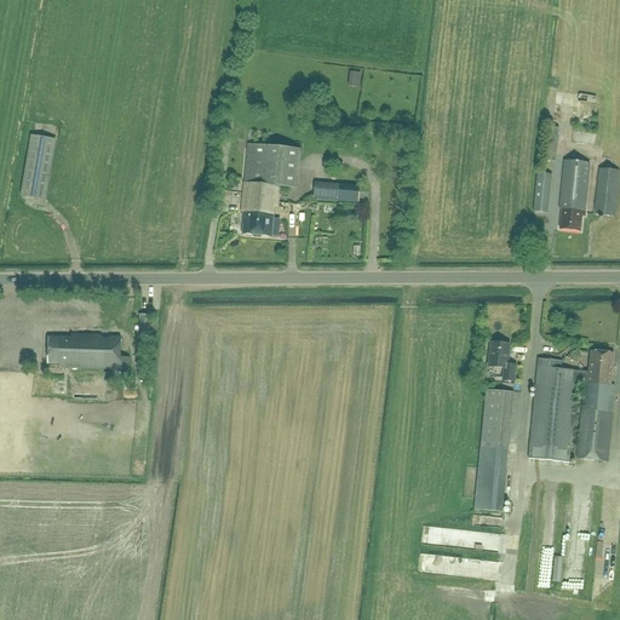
[(554,161),(558,130),(549,127),(544,160),(554,161)]
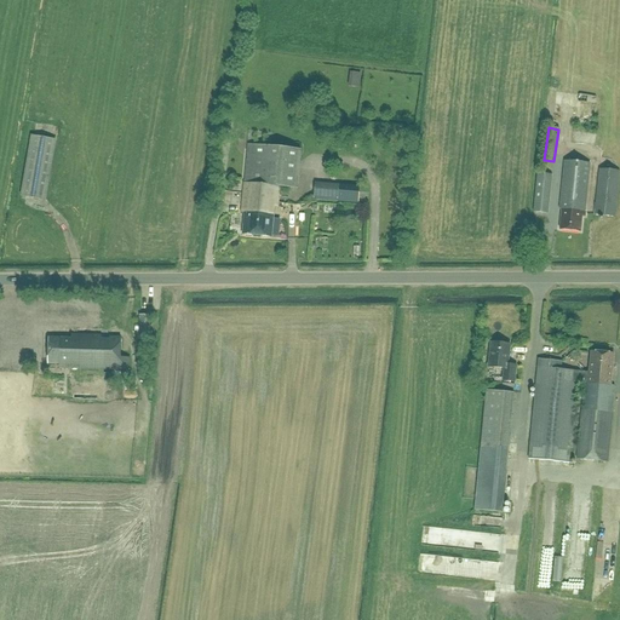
[(45,200),(55,141),(30,136),(21,196),(45,200)]
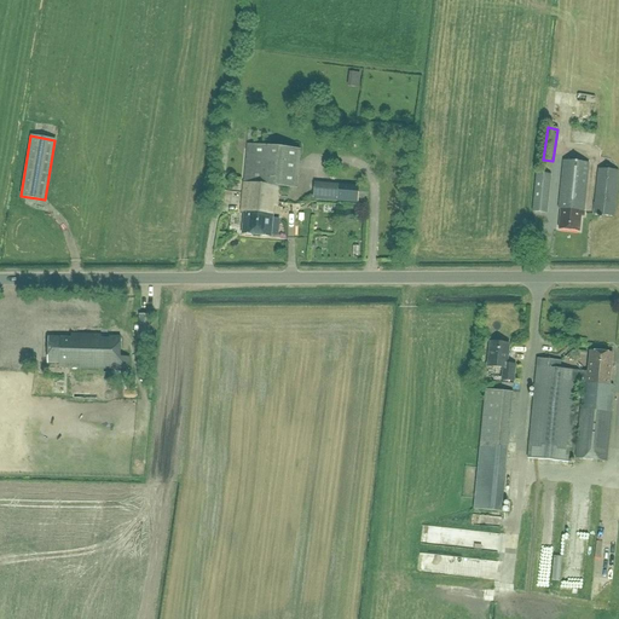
[(290,162),(291,149),(247,145),(243,183),(241,212),(244,213),(242,232),(270,236),(273,207),(276,207),(278,187),(284,187),(287,162),(290,162)]
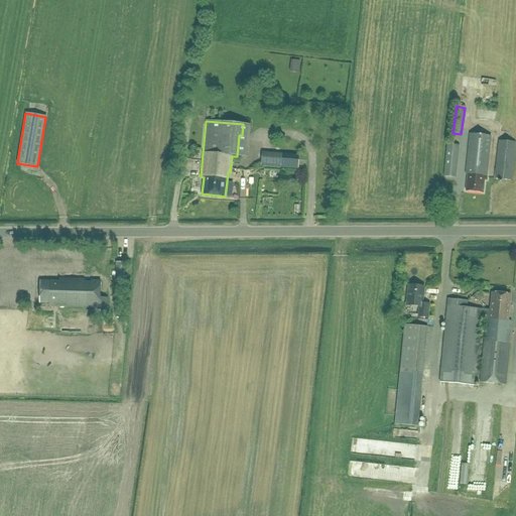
[(486,181),(487,176),(486,176),(490,137),(469,135),(465,174),(467,175),(465,191),(483,194),(484,180),(486,181)]
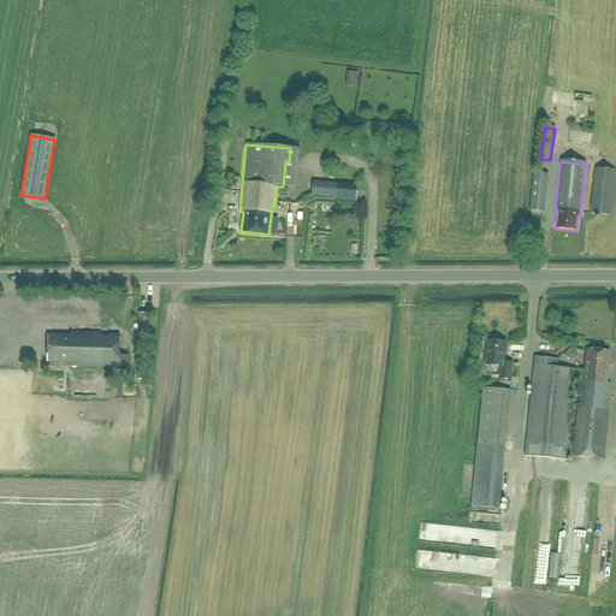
[(610,217),(615,171),(594,169),(590,214),(610,217)]
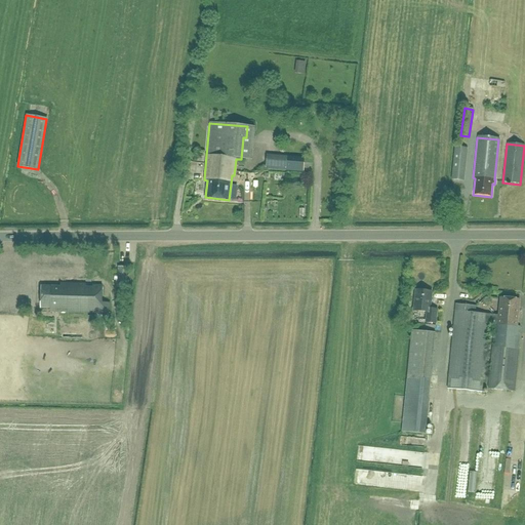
[(463,182),(467,149),(454,147),(451,180),(463,182)]
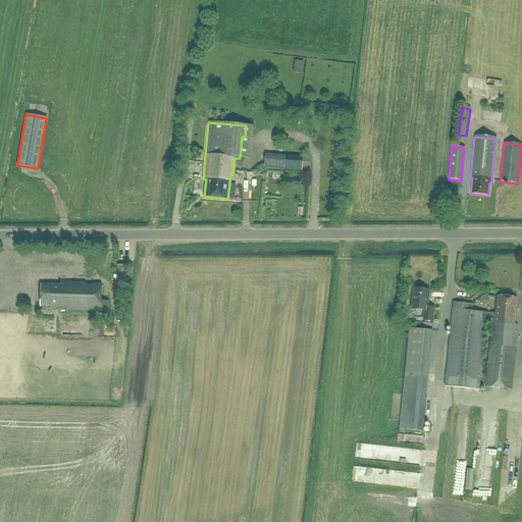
[(285,156),(265,154),(264,168),(284,170),(285,156)]
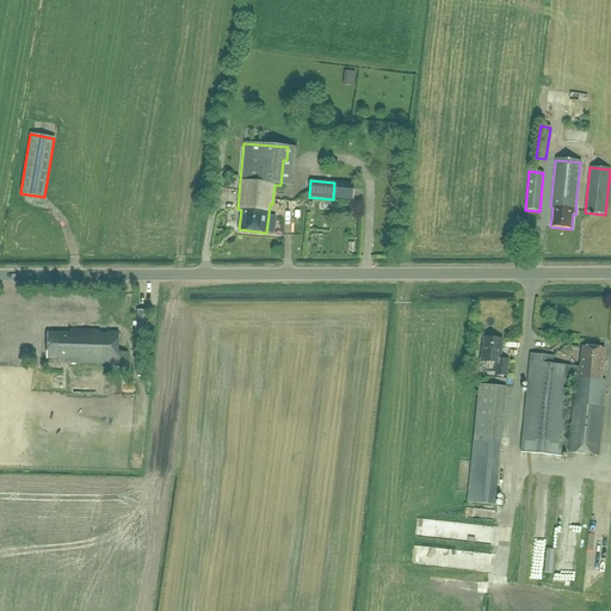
[(146,335),(147,312),(137,310),(136,321),(133,321),(133,328),(136,328),(135,334),(146,335)]
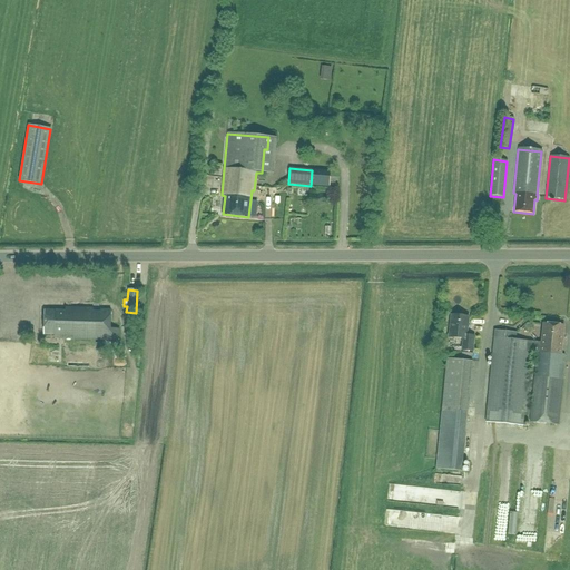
[(110,328),(111,311),(92,311),(92,308),(65,308),(65,312),(45,311),(43,335),(55,335),(53,338),(118,341),(119,328),(110,328)]
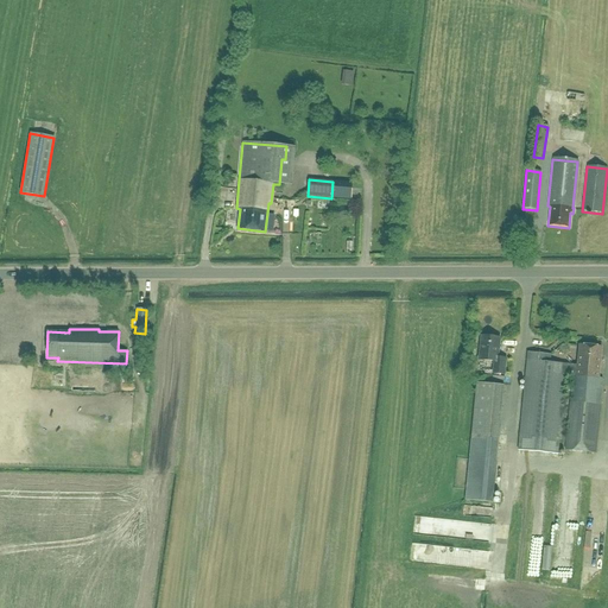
[(505,374),(506,359),(498,358),(500,339),(481,336),(479,360),(494,361),(493,373),(505,374)]
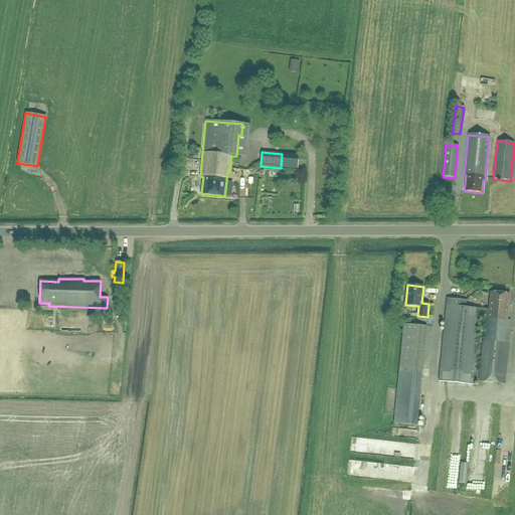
[(508,311),(509,294),(491,293),(489,310),(466,308),(466,301),(447,299),(440,368),(439,381),(472,384),(473,372),(479,318),(484,319),(479,381),(504,384),(510,321),(507,320),(508,311)]
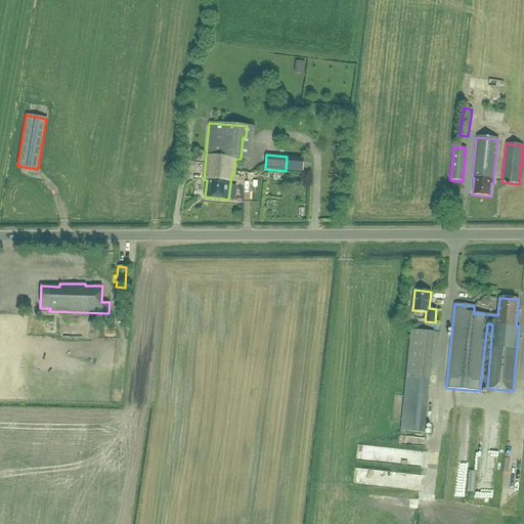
[(96,323),(63,323),(62,334),(95,335),(96,323)]
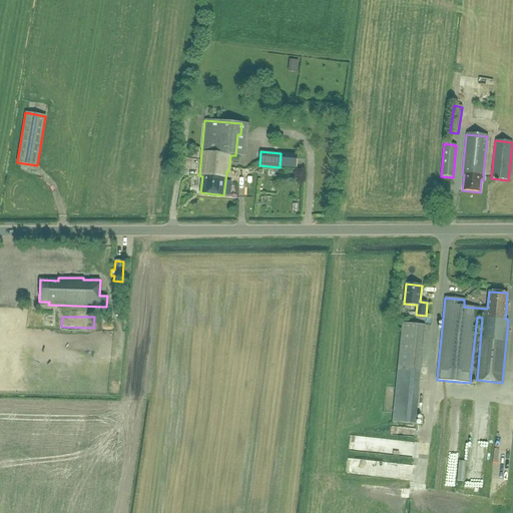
[(421,394),(422,357),(412,356),(412,367),(400,367),(397,418),(414,419),(415,410),(414,410),(414,394),(421,394)]
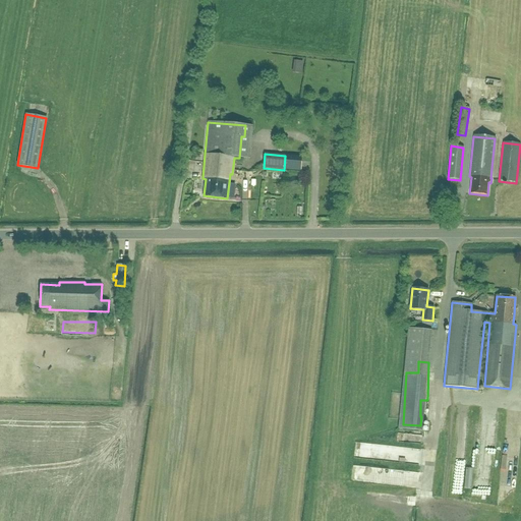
[(461,449),(463,432),(453,431),(451,448),(461,449)]
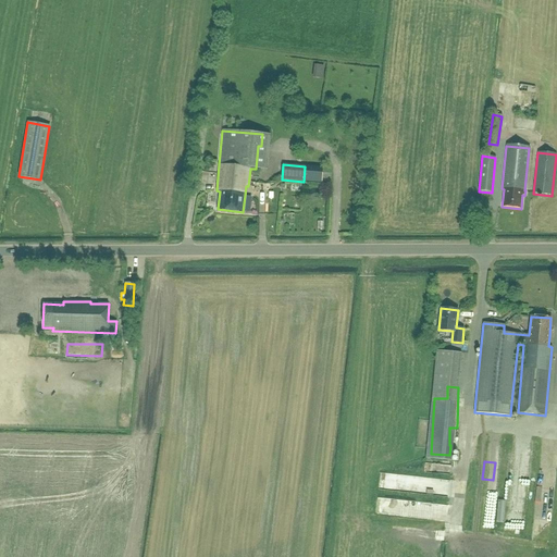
[(384,475),(384,490),(404,490),(404,487),(425,487),(425,475),(384,475)]
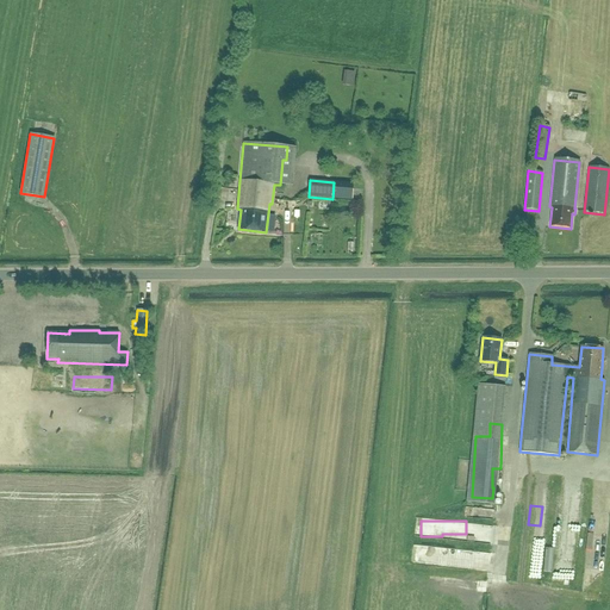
[(605,565),(607,548),(590,548),(590,564),(605,565)]
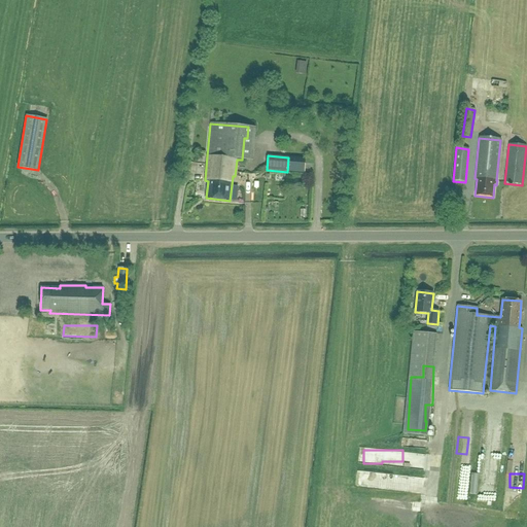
[(382,485),(382,487),(397,486),(397,480),(379,480),(379,478),(369,478),(370,485),(382,485)]
